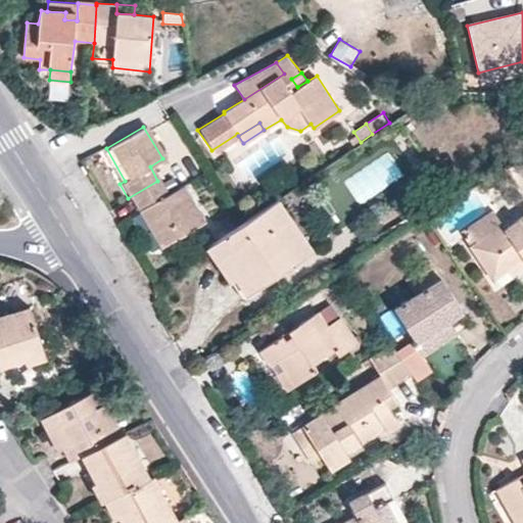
[(195,161),(182,141),(163,153),(181,171),(195,161)]
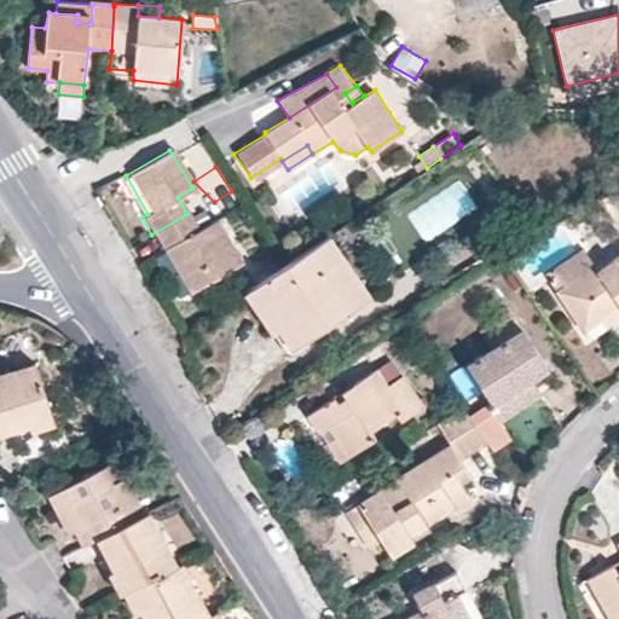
[(615,226),(618,223),(618,184),(586,204),(594,213),(599,221),(609,215),(615,226)]
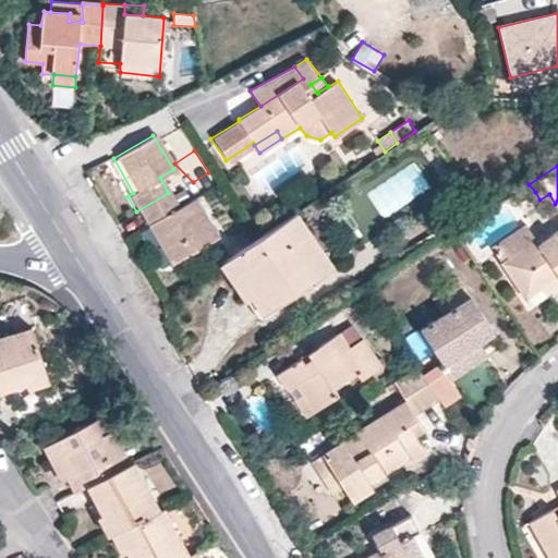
[(516,204),(535,192),(529,184),(510,195),(516,204)]
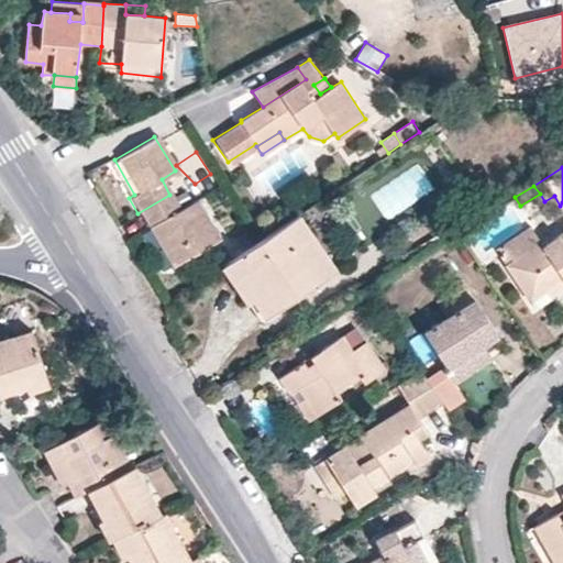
[(169,195),(138,213),(147,229),(178,210),(169,195)]
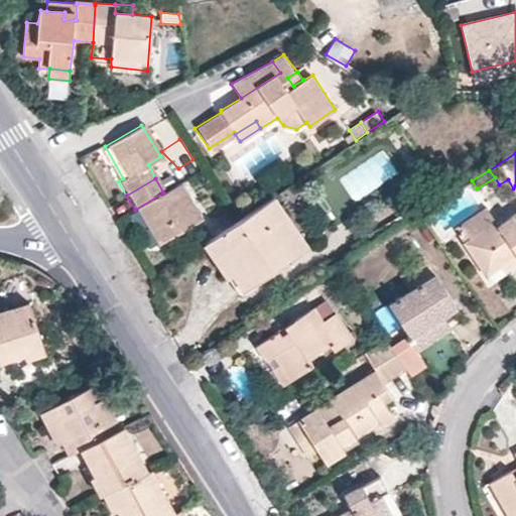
[(163,192),(135,210),(156,245),(199,219),(177,184),(163,192)]
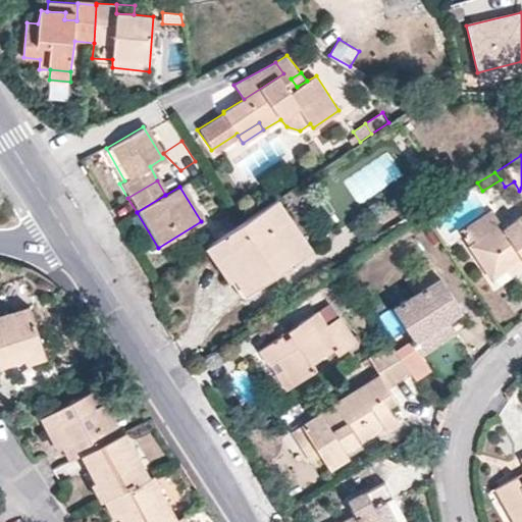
[(210,242),(235,277),(263,260),(272,275),(310,250),(275,199),(236,224),(210,242)]
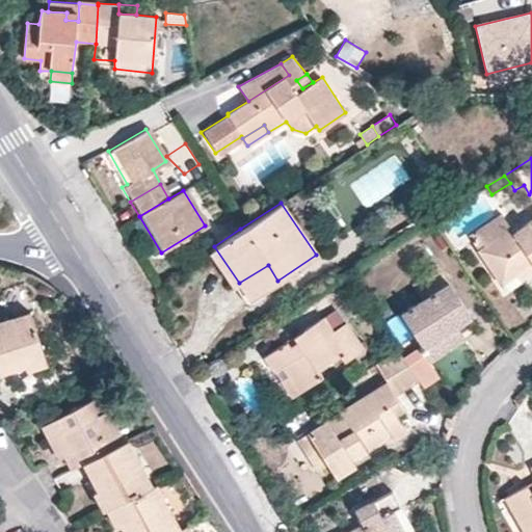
[(475,230),(478,235),(484,244),(511,229),(500,214),(475,230)]
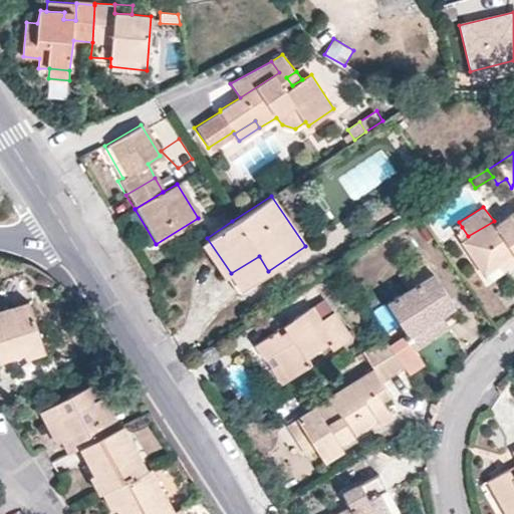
[(468,236),(462,227),(454,232),(483,273),(498,264),(513,253),(513,212),(496,224),(494,221),(468,236)]
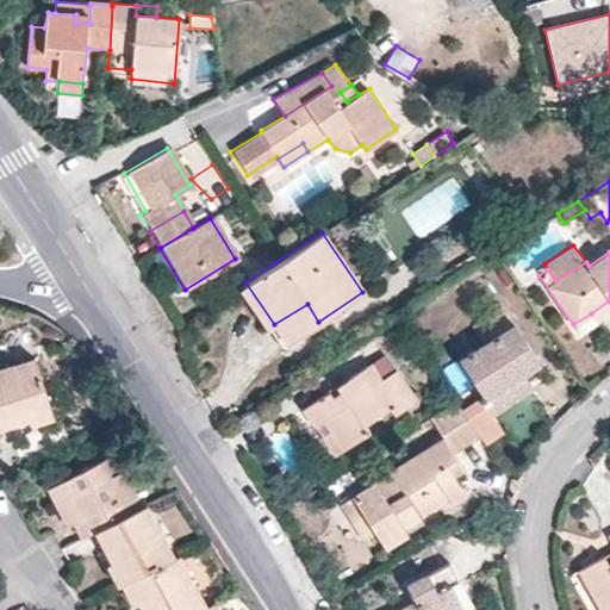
[(246,282),(238,287),(267,330),(274,324),(246,282)]
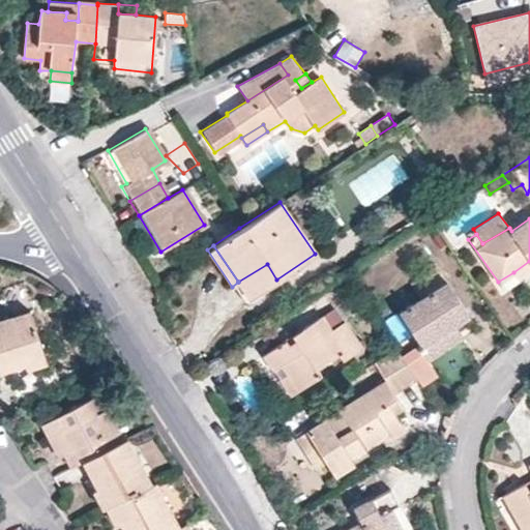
[(529,261),(513,272),(518,280),(529,271),(529,261)]
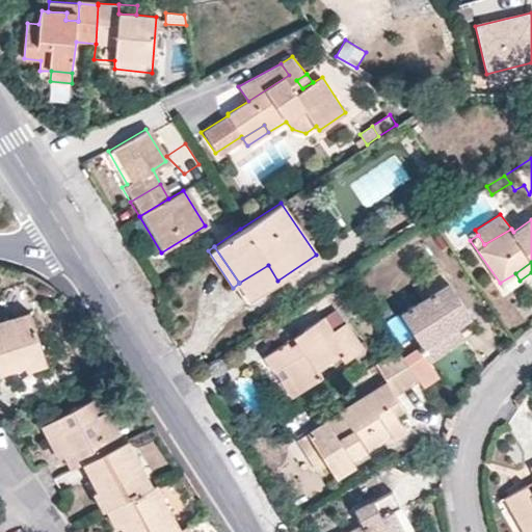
[(268,265),(239,283),(250,299),(277,281),(268,265)]
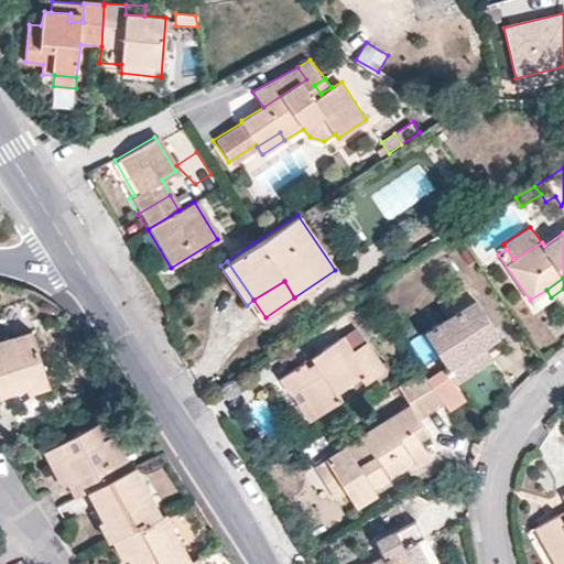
[(499,335),(465,282),(443,296),(454,313),(426,333),(449,368),(446,371),(455,384),(491,359),(483,347),(499,335)]
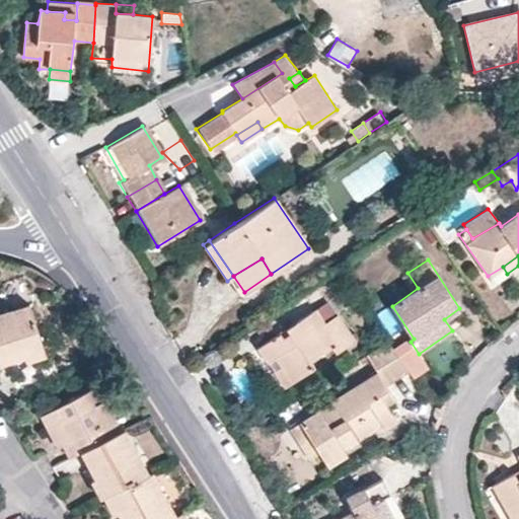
[(328,299),(316,307),(325,321),(339,313),(328,299)]
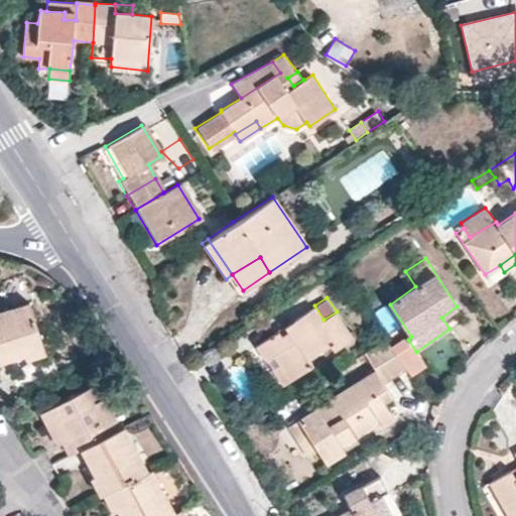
[(0,362),(11,359),(9,354),(23,349),(25,355),(26,360),(45,353),(28,302),(7,308),(9,314),(0,316),(0,362)]
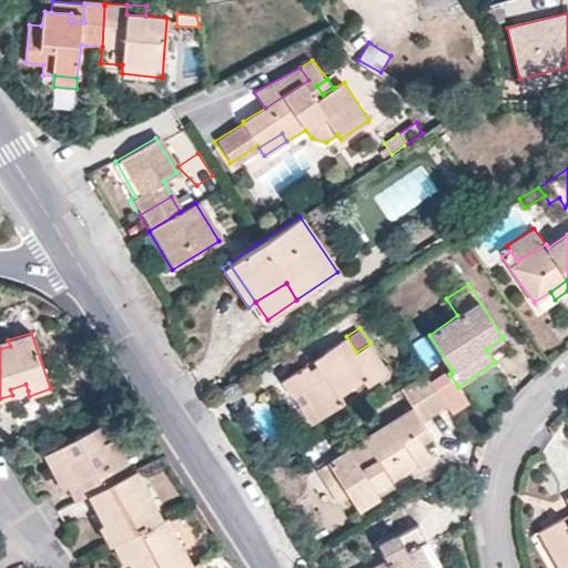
[(310,367),(307,363),(282,379),(300,405),(307,401),(320,417),(343,401),(338,395),(363,378),(367,384),(388,371),(371,343),(356,352),(346,336),(314,358),(316,363),(310,367)]
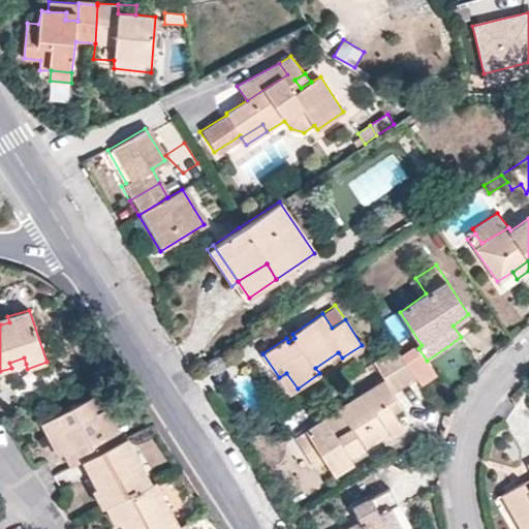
[(7,316),(0,317),(0,324),(9,322),(7,316)]
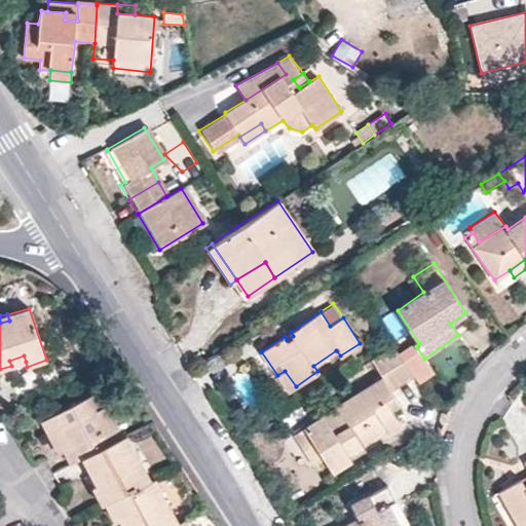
[(391,389),(412,376),(392,347),(372,361),(383,377),(375,382),(372,378),(353,389),(357,393),(302,426),(322,458),(331,474),(349,461),(345,455),(361,447),(384,433),(386,436),(388,436),(403,426),(391,408),(385,400),(395,395),(391,389)]
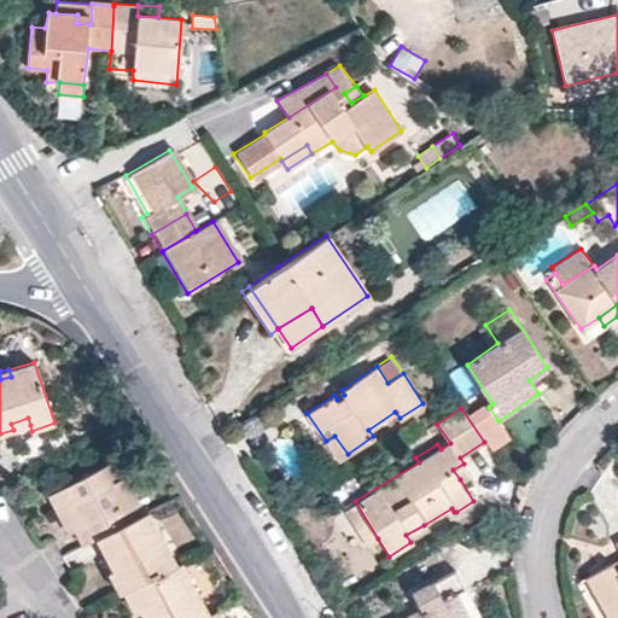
[(11,424),(13,430),(30,425),(28,418),(11,424)]
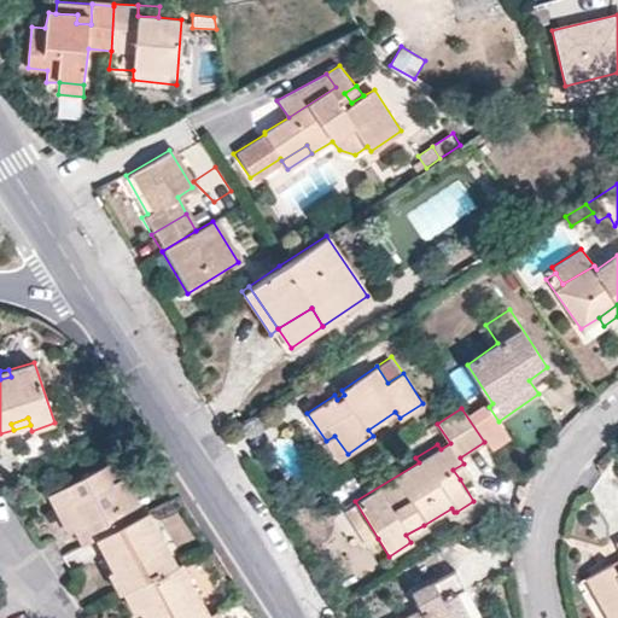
[(334,436),(326,441),(339,460),(348,454),(334,436)]
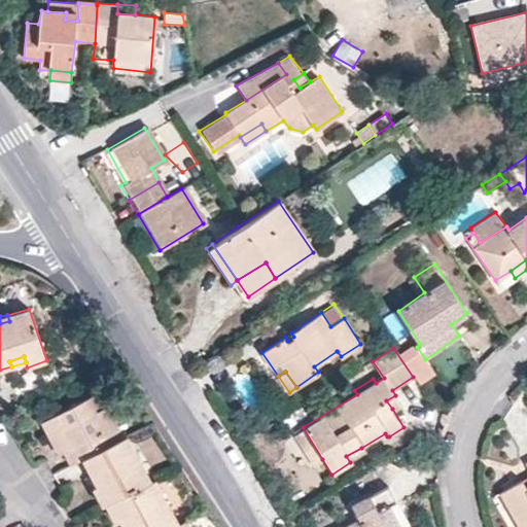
[(64,453),(70,464),(81,458),(118,438),(101,407),(94,394),(40,422),(47,436),(54,433),(64,453)]
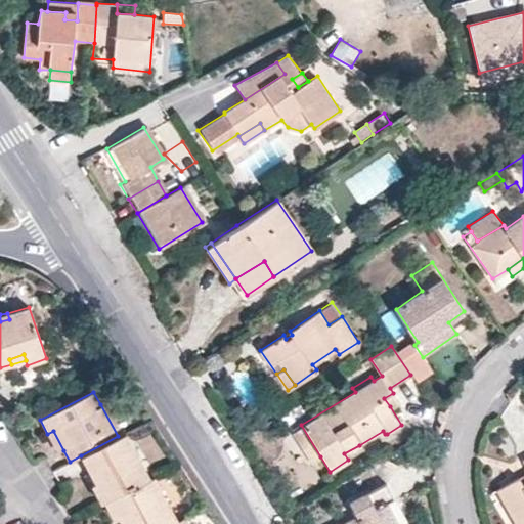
[(399,401),(393,393),(384,398),(390,406),(399,401)]
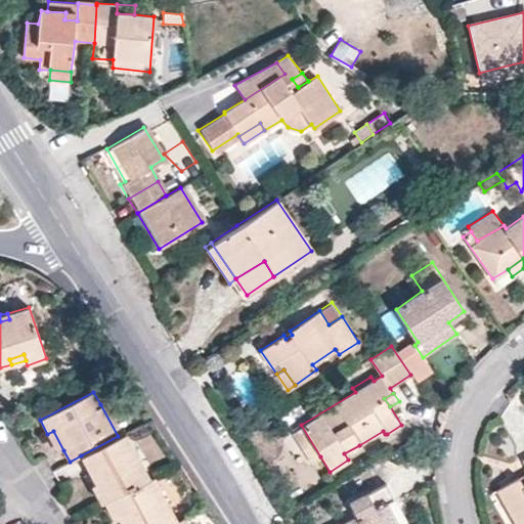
[(118,436),(123,433),(105,402),(100,404),(118,436)]
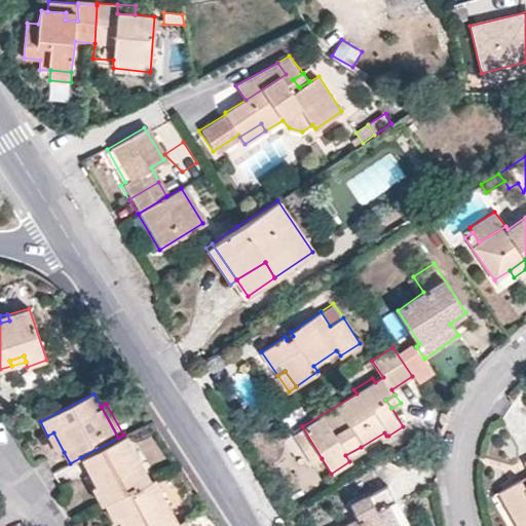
[(322,458),(302,426),(291,435),(310,465),(322,458)]
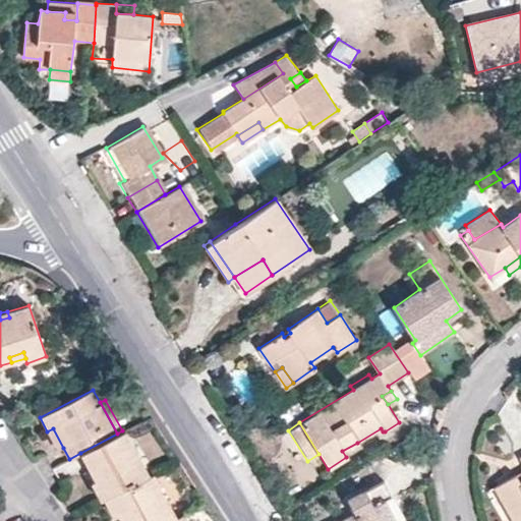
[(57,451),(63,448),(53,428),(47,431),(57,451)]
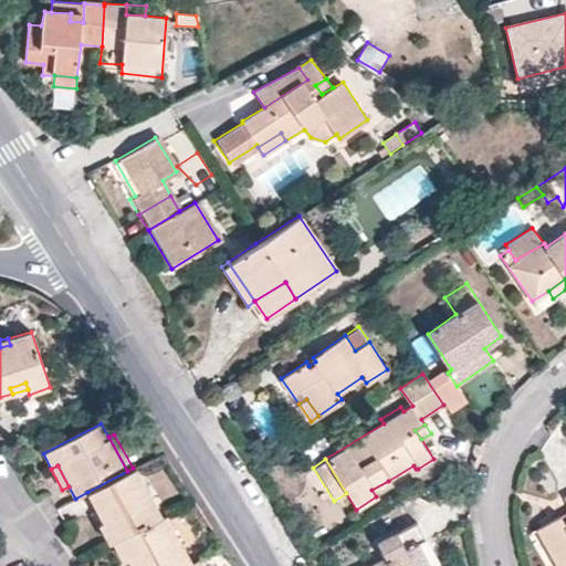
[(154,498),(136,467),(133,468),(127,471),(87,492),(95,510),(102,506),(108,519),(102,521),(98,524),(109,543),(113,542),(155,519),(146,501),(154,498)]
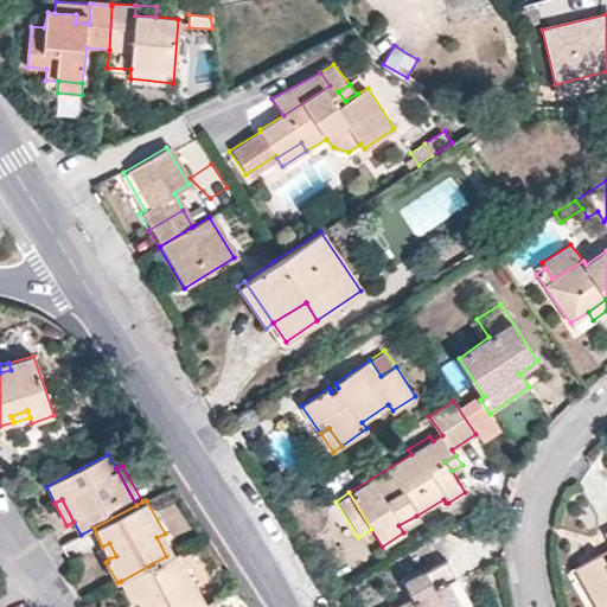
[(421,523),(416,516),(398,525),(403,532),(421,523)]
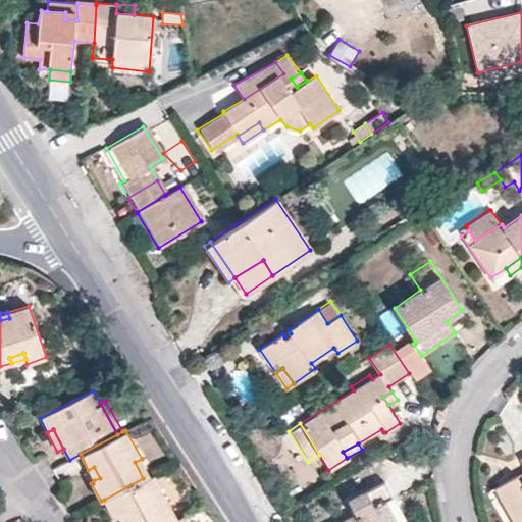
[(151,474),(142,459),(135,462),(143,478),(147,476),(151,474)]
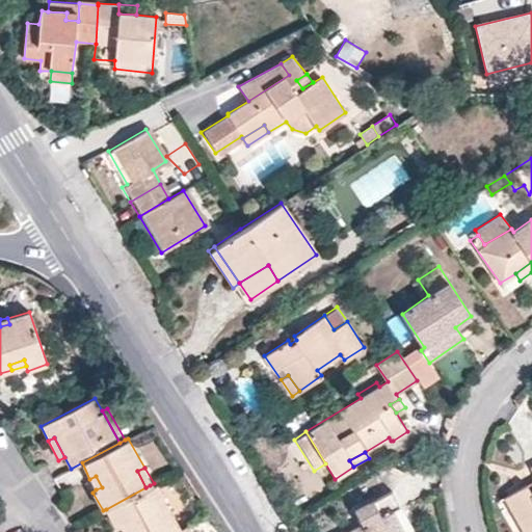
[(531,531),(531,468),(531,469),(531,470),(531,495),(531,493),(527,486),(506,499),(525,531),(531,531)]
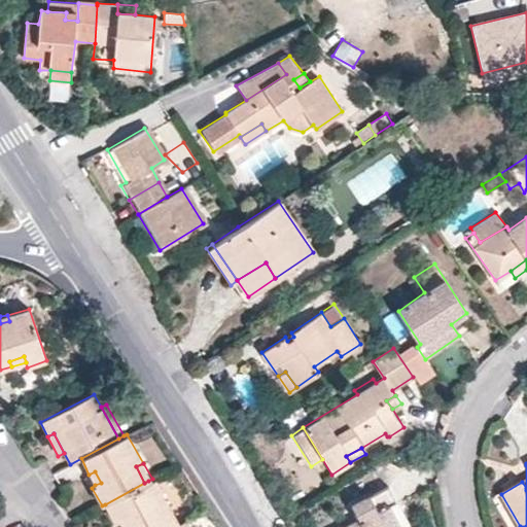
[(89,475),(95,485),(101,483),(95,471),(89,475)]
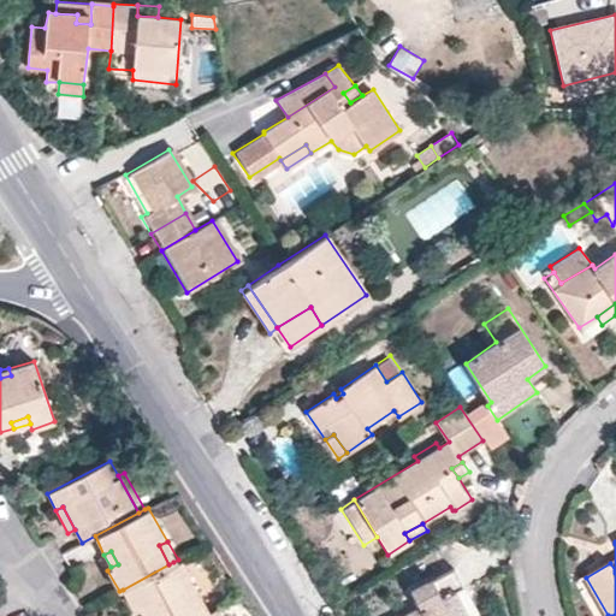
[(190,578),(181,558),(178,560),(173,562),(184,582),(190,578)]
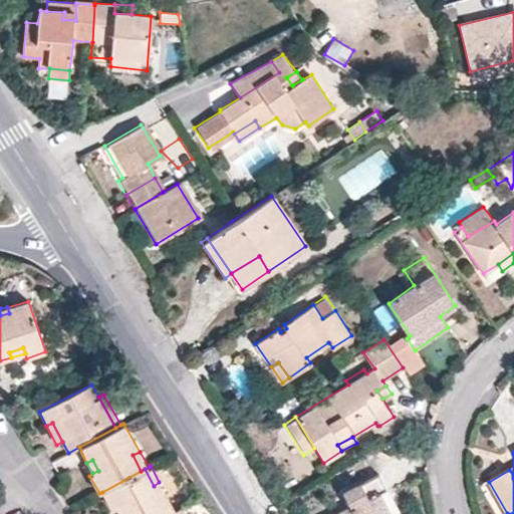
[(166,513),(174,510),(159,482),(154,486),(145,469),(141,471),(102,492),(112,510),(115,508),(121,505),(125,513),(166,513)]
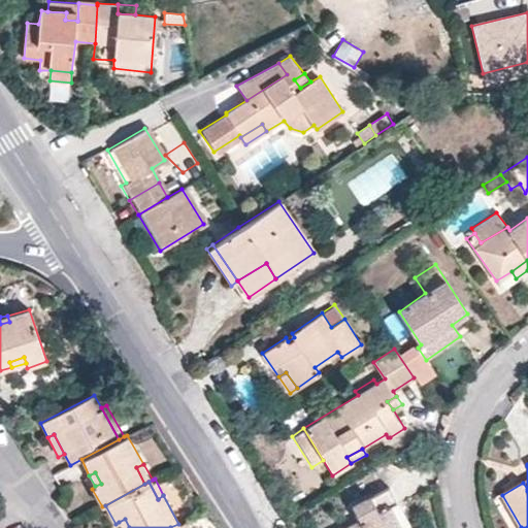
[(401,527),(390,505),(396,502),(389,489),(352,507),(358,519),(340,527),(401,527)]
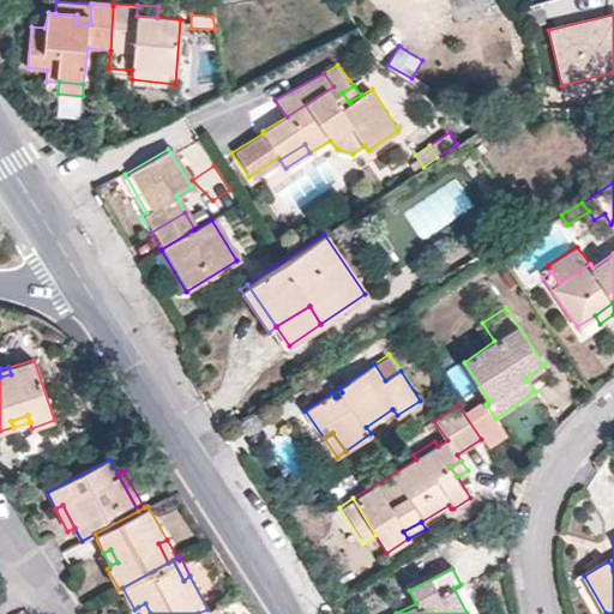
[(150,613),(145,603),(138,607),(142,613),(150,613)]
